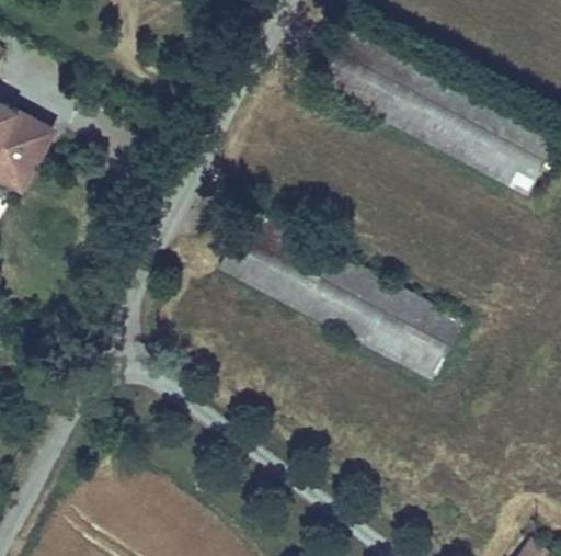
[(0,177),(4,180),(32,172),(53,133),(7,108),(2,116),(0,114),(0,61),(3,56),(0,53),(0,177)]
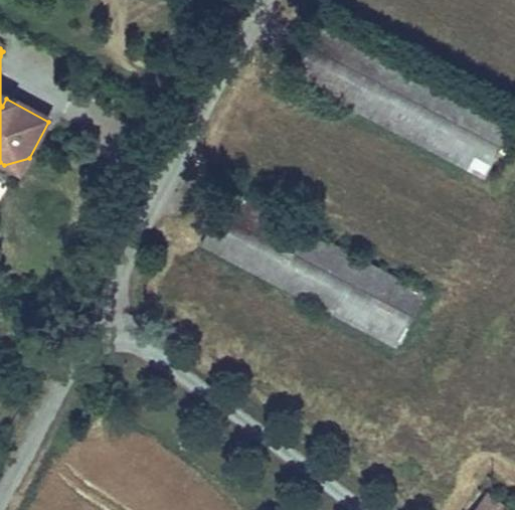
[(20,174),(29,158),(4,165),(20,174)]
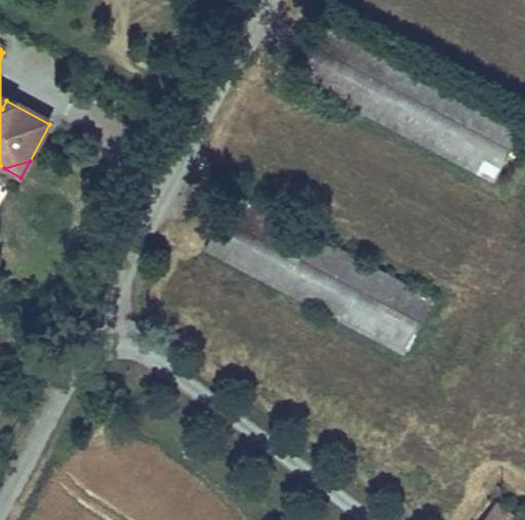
[(508,519),(497,509),(489,519),(508,519)]
